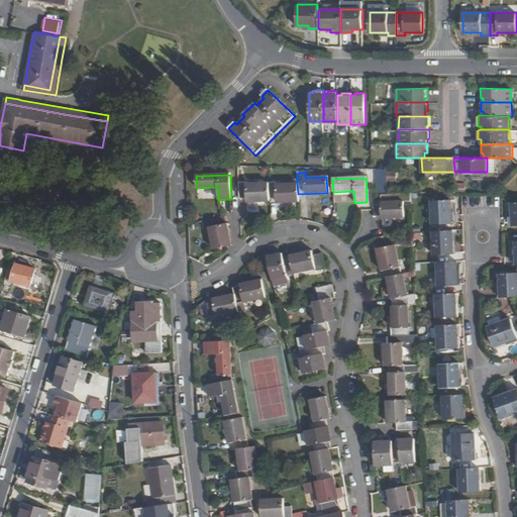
[(246,183),(238,184),(239,199),(247,199),(247,203),(269,202),(269,200),(269,183),(247,184),(246,183)]
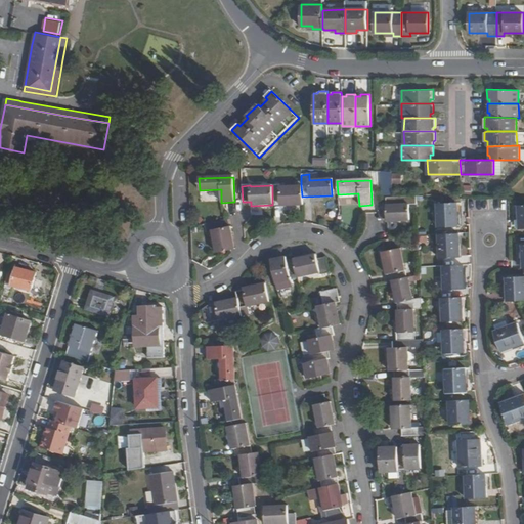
[(302,205),(302,197),(301,185),(279,186),(279,185),(272,185),(272,203),(280,203),(280,206),(302,205)]
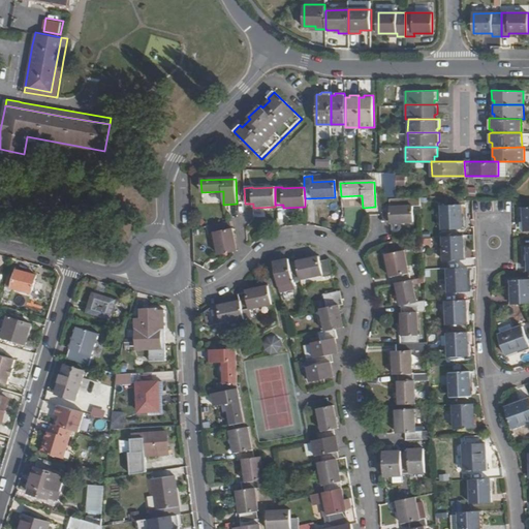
[(462,203),(441,204),(443,228),(463,227),(462,203)]
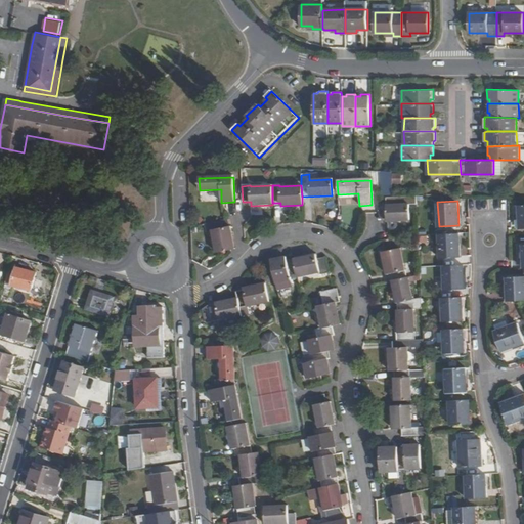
[(393,202),(378,202),(379,220),(387,220),(387,222),(409,221),(408,205),(393,206),(393,202)]
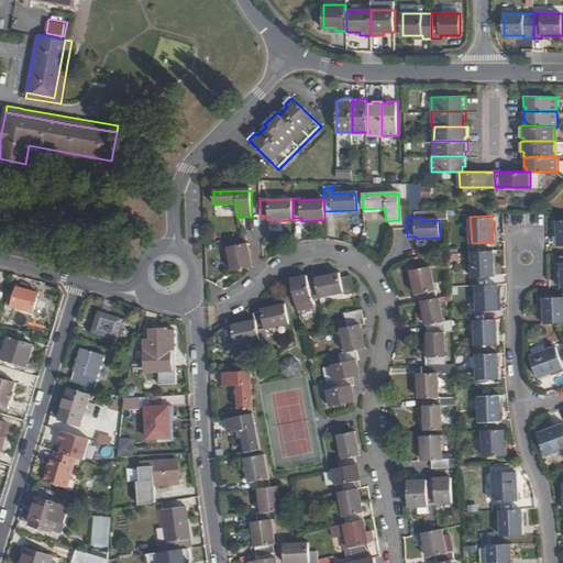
[(407,242),(405,228),(396,229),(398,243),(407,242)]
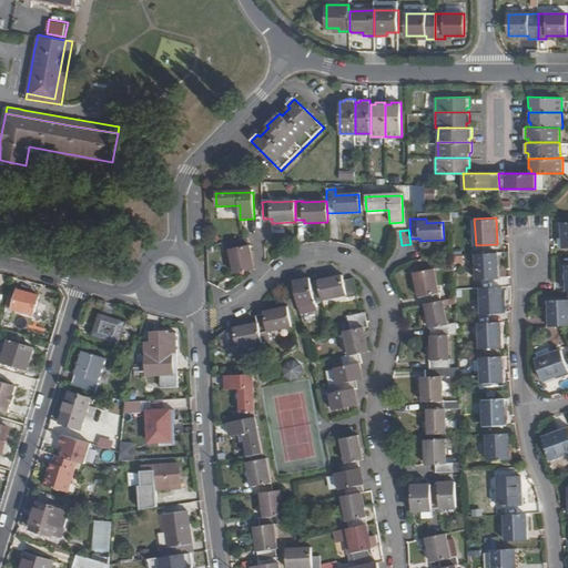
[(247,239),(230,242),(231,250),(230,250),(234,274),(255,271),(251,246),(249,246),(247,239)]
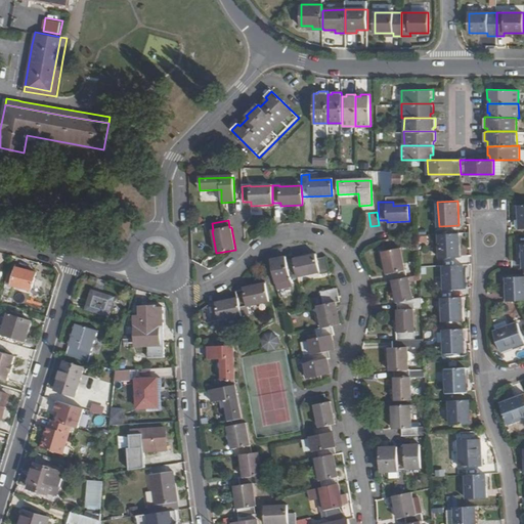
[(460,257),(459,233),(439,234),(440,258),(460,257)]
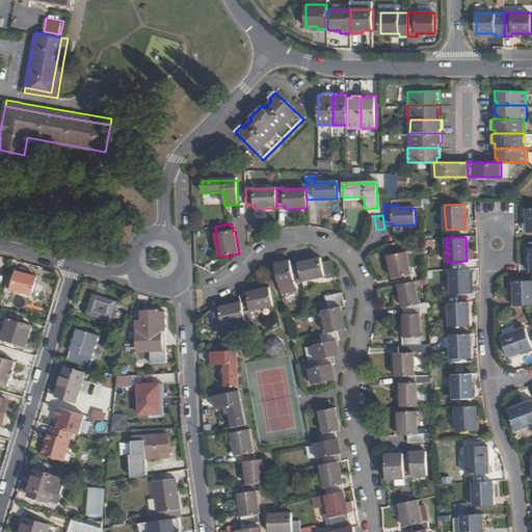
[(395,285),(398,285),(411,281),(406,251),(388,256),(393,278),(394,277),(395,285)]
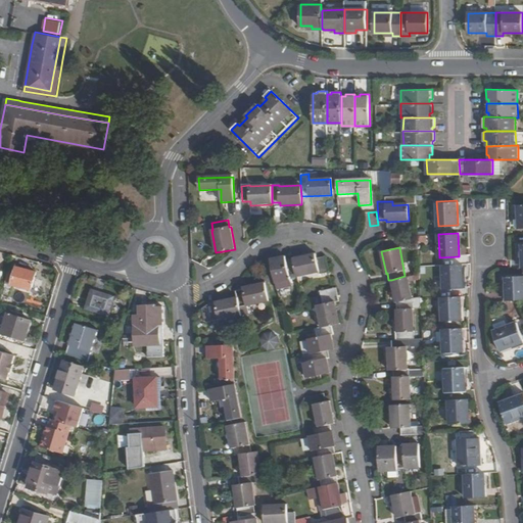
[(315,254),(294,258),(297,275),(297,277),(319,274),(319,276),(328,274),(325,256),(316,258),(315,254)]
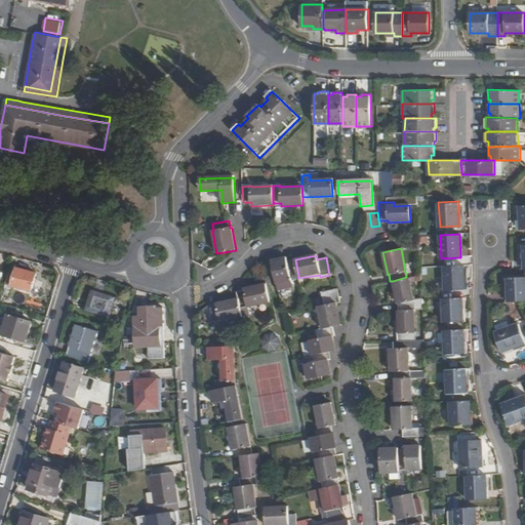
[(298,276),(295,259),(294,258),(286,259),(286,258),(272,261),(278,293),(292,290),(290,277),(298,276)]
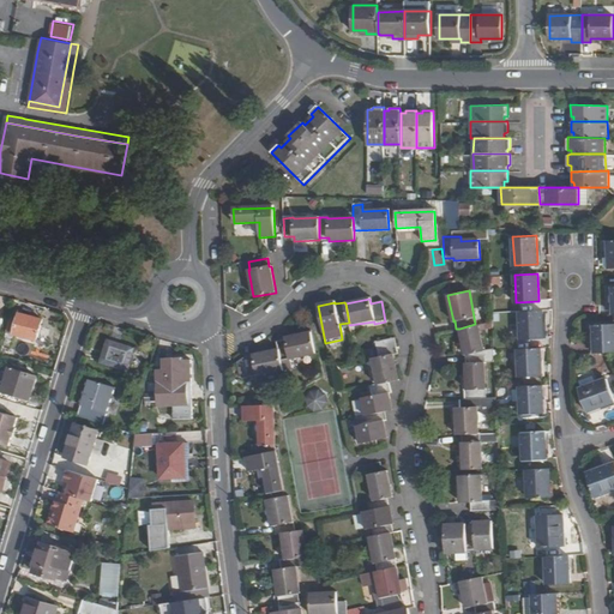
[(543,338),(542,311),(521,312),(522,339),(543,338)]
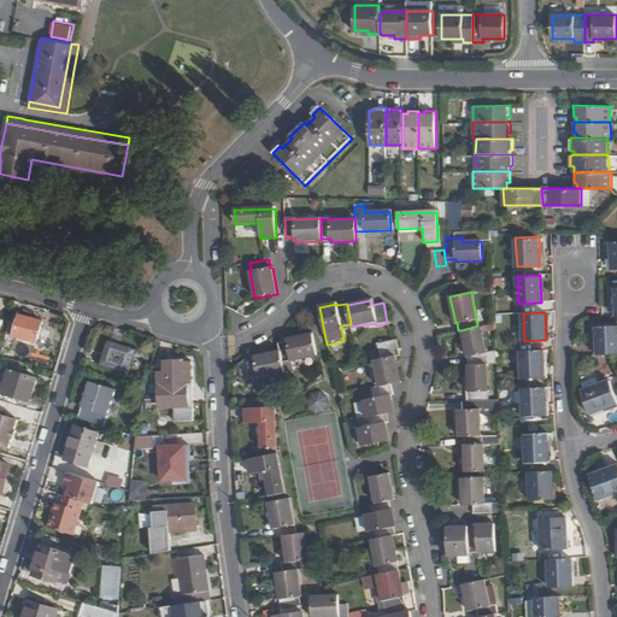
[(13,336),(37,342),(43,321),(19,315),(18,318),(13,335),(13,336)]
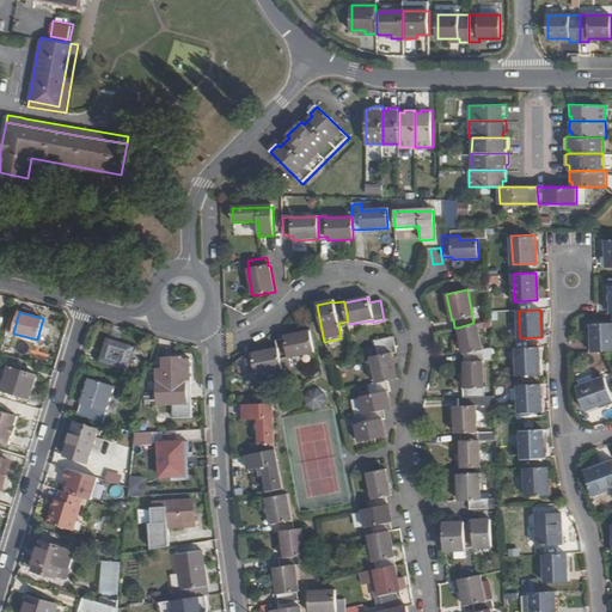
[(6,330),(13,332),(18,316),(11,313),(6,330)]
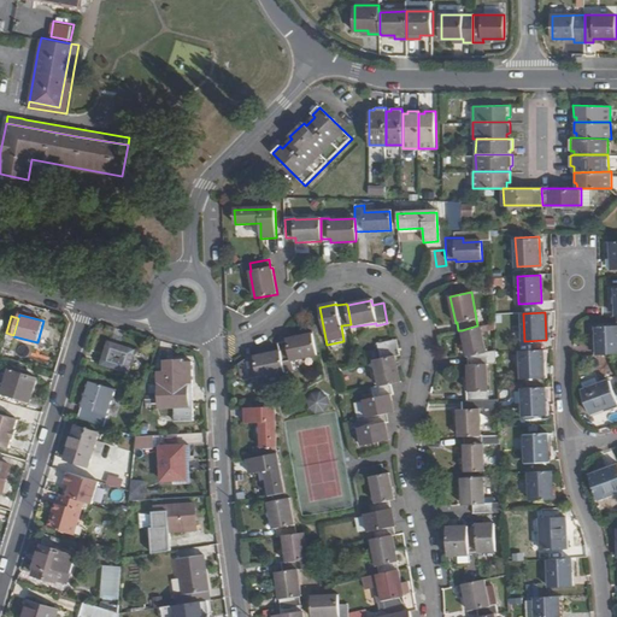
[(616,324),(597,325),(597,353),(609,353),(616,352),(616,324)]
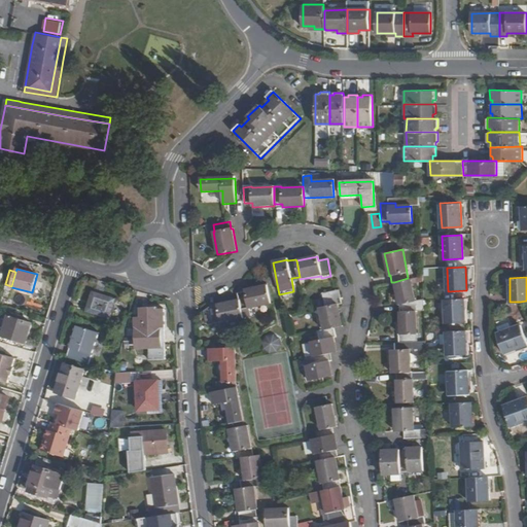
[(399,313),(399,312),(415,311),(416,311),(416,302),(415,302),(410,278),(408,278),(394,282),(398,304),(399,313)]
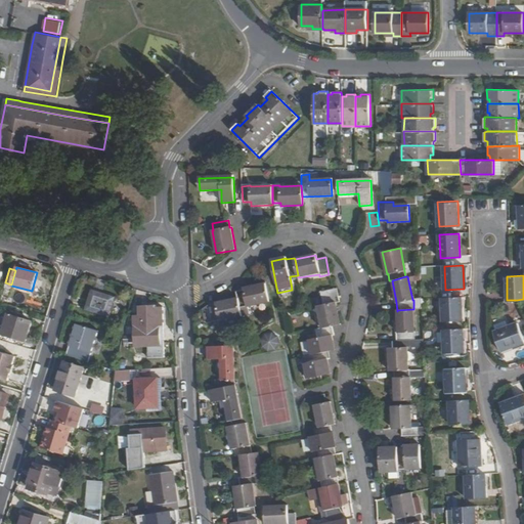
[(234,292),(236,299),(237,299),(239,308),(241,308),(242,316),(249,315),(247,306),(268,302),(264,284),(243,289),(243,290),(234,292)]
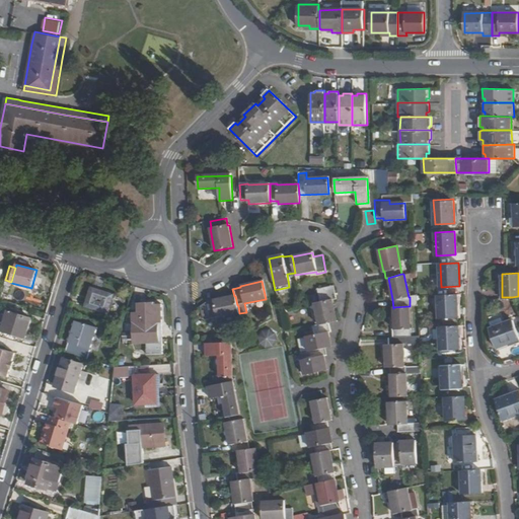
[(314,304),(318,325),(328,323),(337,321),(331,300),(336,299),(332,286),(317,290),(319,302),(314,304)]
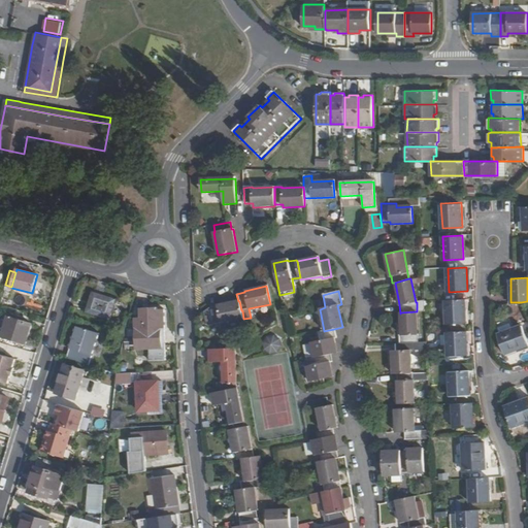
[(87,311),(109,319),(116,299),(93,292),(87,311)]
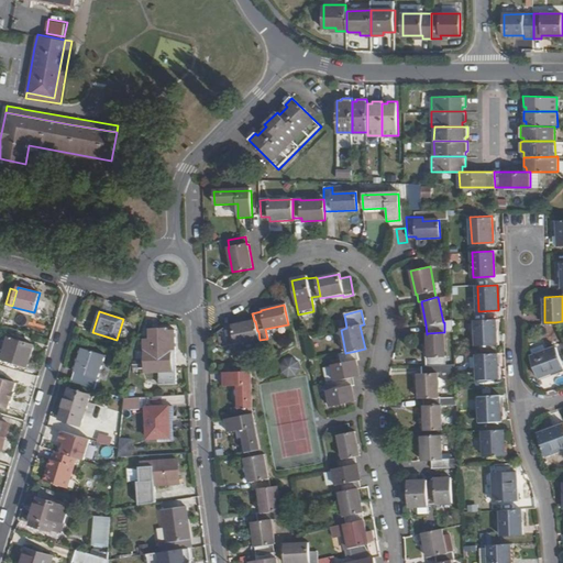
[(497,345),(496,320),(475,321),(476,346),(497,345)]
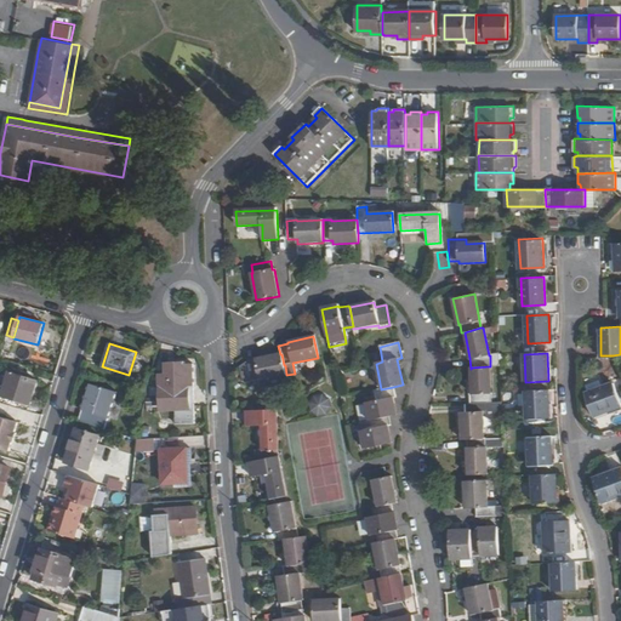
[(260,381),(286,375),(285,365),(284,365),(281,354),(280,354),(256,360),(256,362),(248,364),(244,365),(240,369),(243,382),(244,383),(260,380),(260,381)]
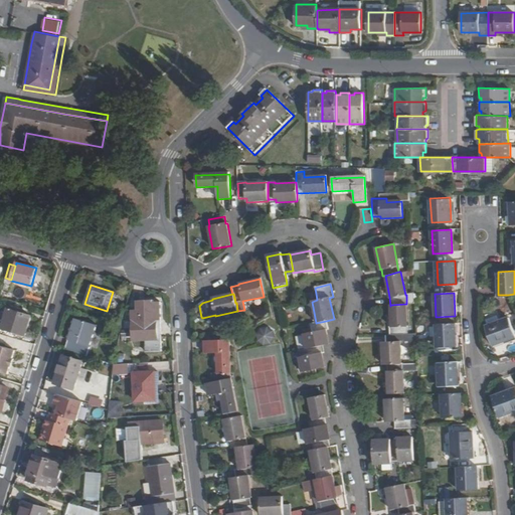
[(154,300),(138,300),(138,310),(132,311),(133,321),(134,341),(145,340),(145,352),(162,351),(161,302),(154,302),(154,300)]
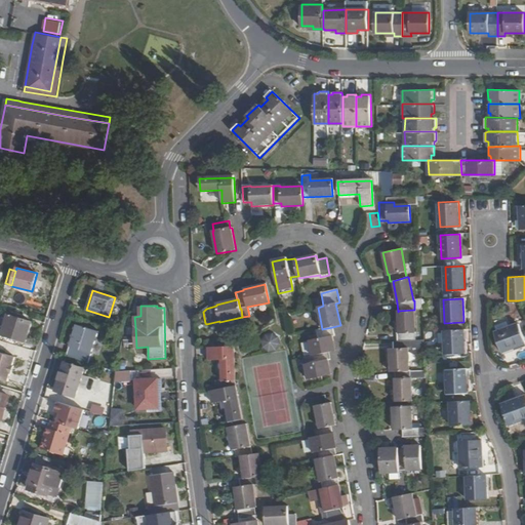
[(26,342),(33,322),(17,317),(19,313),(12,310),(10,315),(8,314),(2,334),(26,342)]
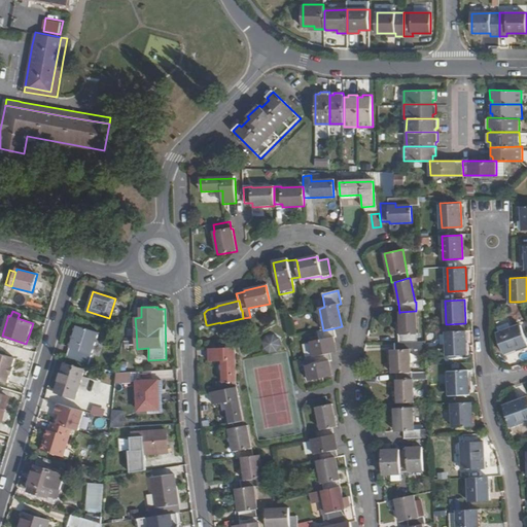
[(398,336),(398,343),(415,343),(414,335),(416,335),(415,311),(399,312),(400,335),(398,336)]
